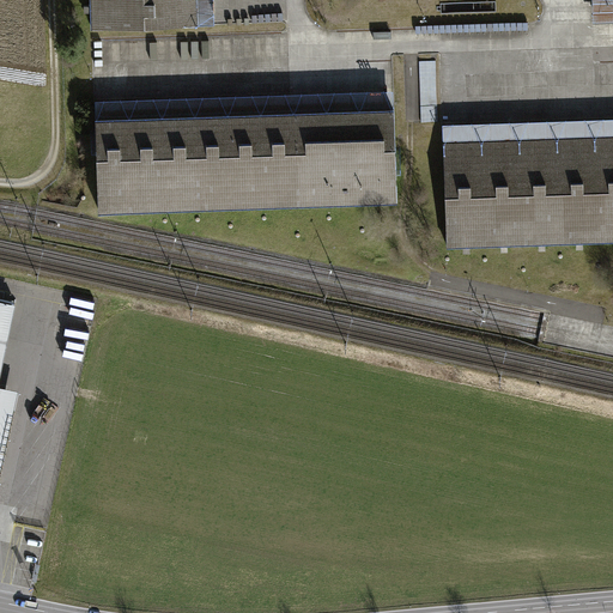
[(196,0),(91,0),(92,28),(198,24),(196,0)]
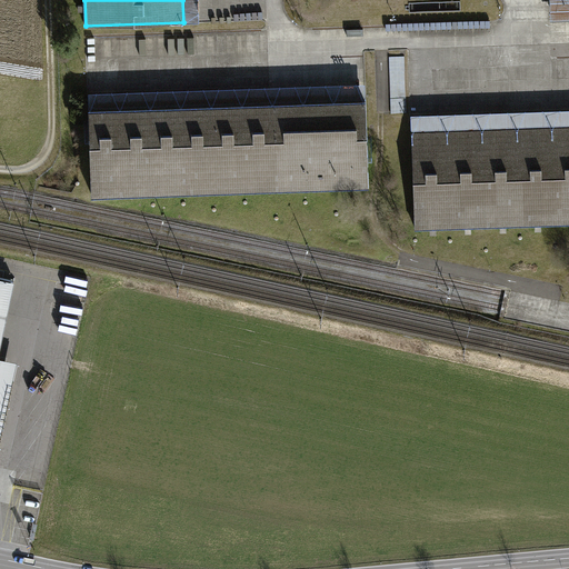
[(183,0),(185,19),(199,19),(198,0),(183,0)]
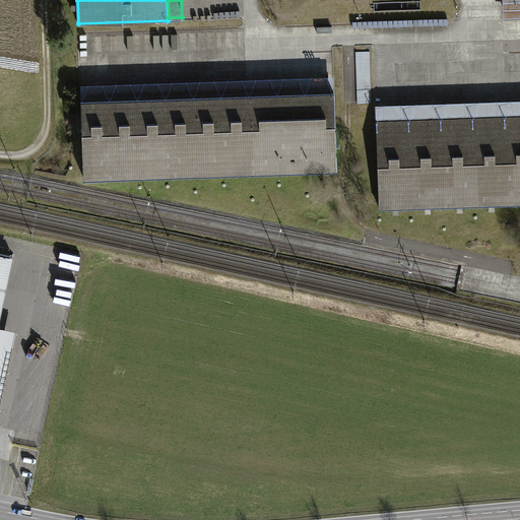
[(519,0),(503,0),(504,18),(519,17),(519,0)]
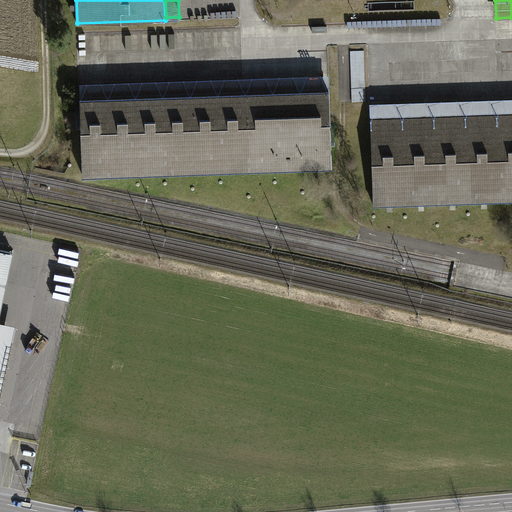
[(366,70),(365,49),(352,50),(353,70),(366,70)]
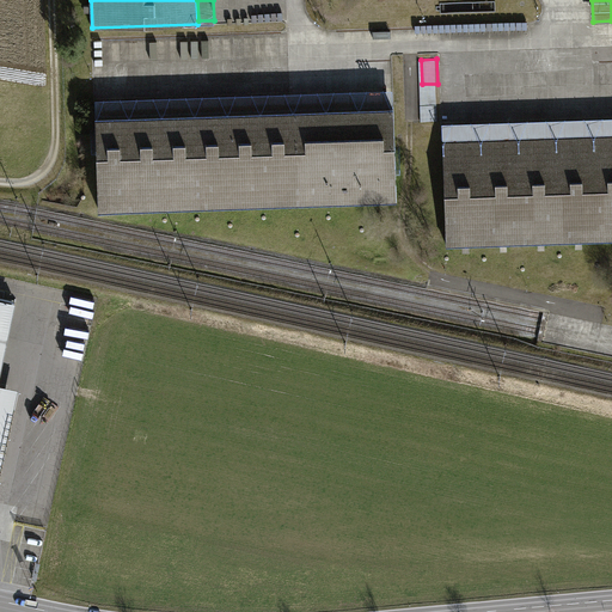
[(393,105),(96,118),(99,210),(397,197),(393,105)]
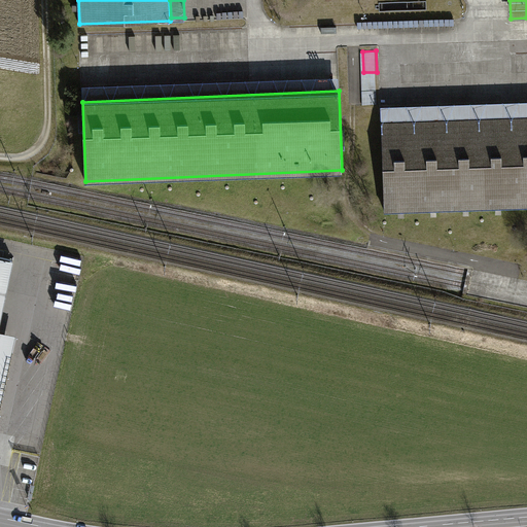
[(526,115),(381,120),(384,212),(526,207),(526,115)]
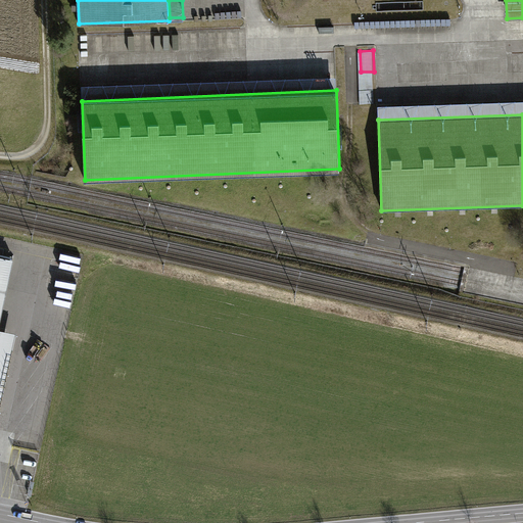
[(0,402),(15,334),(0,330),(0,324),(14,259),(0,255),(0,402)]
